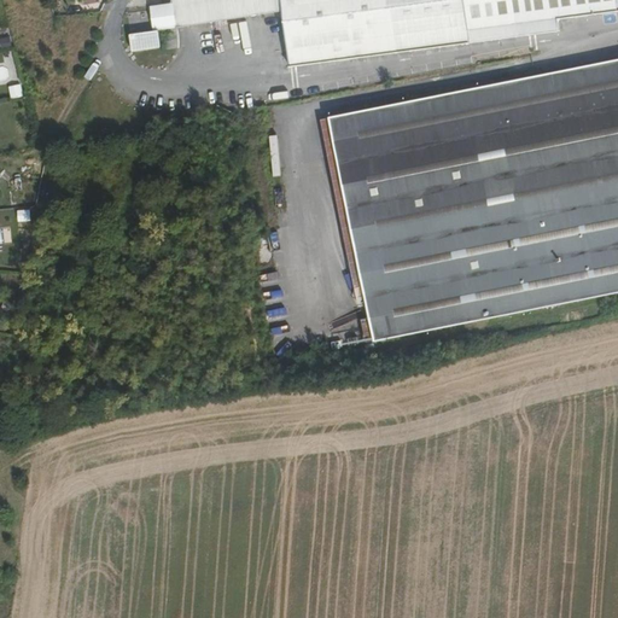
[(617,0),(173,0),(173,1),(151,5),(155,29),(151,30),(130,33),(133,50),(161,45),(158,28),(165,28),(167,48),(179,46),(179,35),(178,25),(283,10),(291,65),(559,29),(558,17),(617,9),(617,0)]
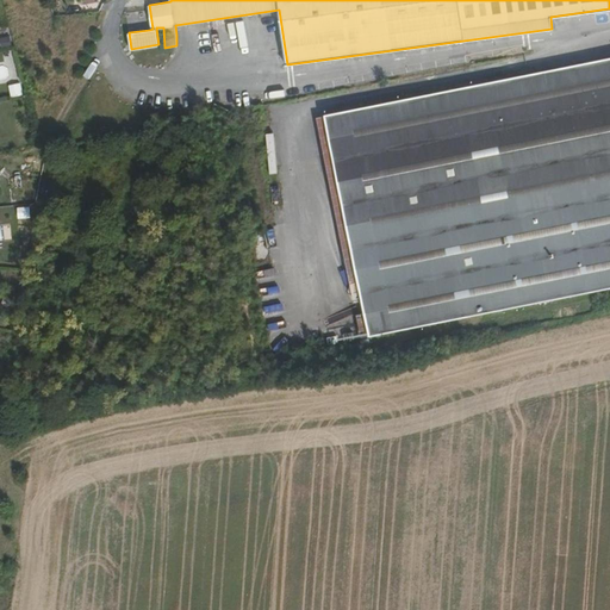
[(98,1),(50,7),(53,16),(99,10),(98,1)]
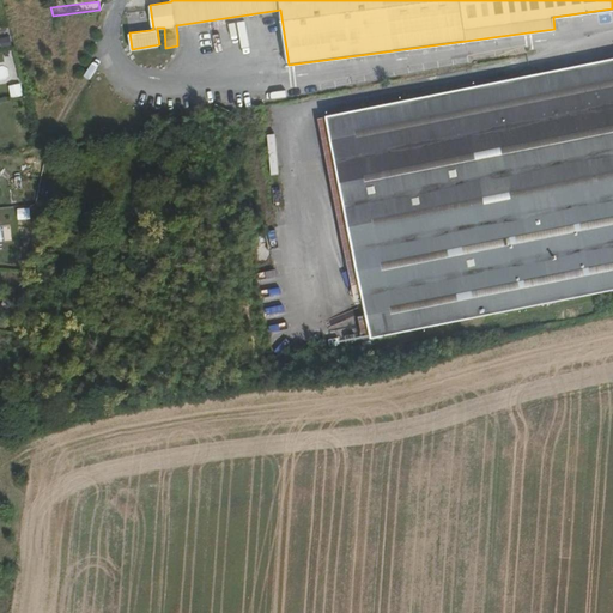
[(131,30),(139,28),(134,13),(126,16),(131,30)]
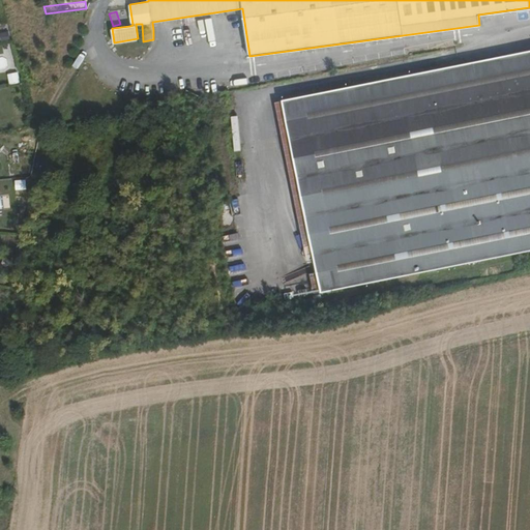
[(529,48),(283,98),(322,291),(529,247),(529,48)]
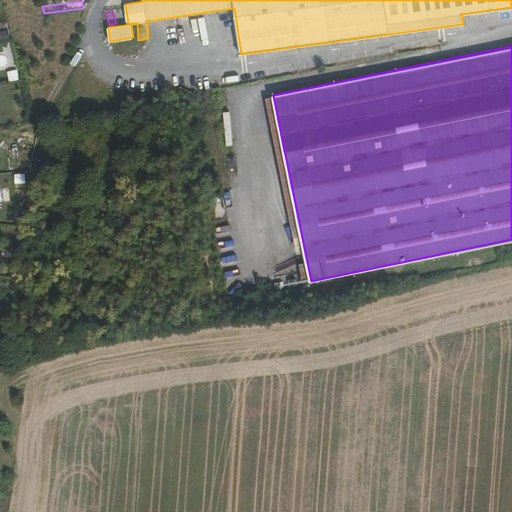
[(9,82),(20,79),(17,69),(7,72),(9,82)]
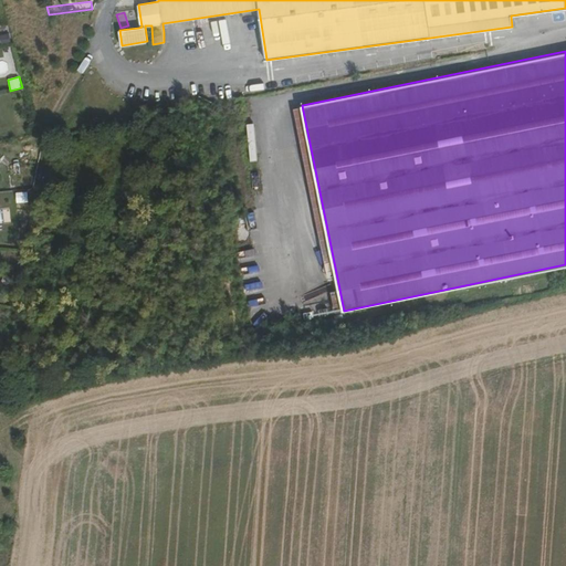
[(29,201),(29,192),(17,192),(17,201),(29,201)]
